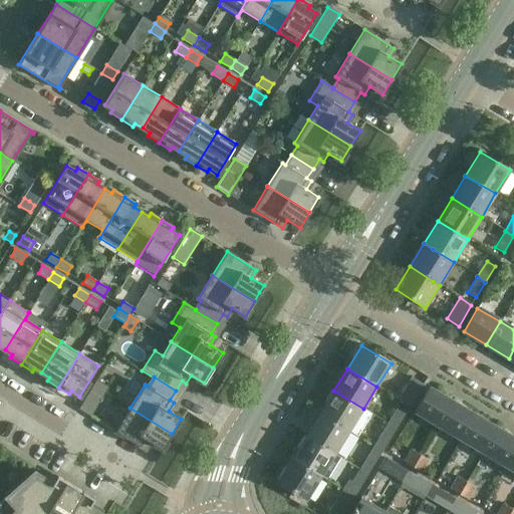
[(398,400),(410,407),(423,384),(411,377),(398,400)]
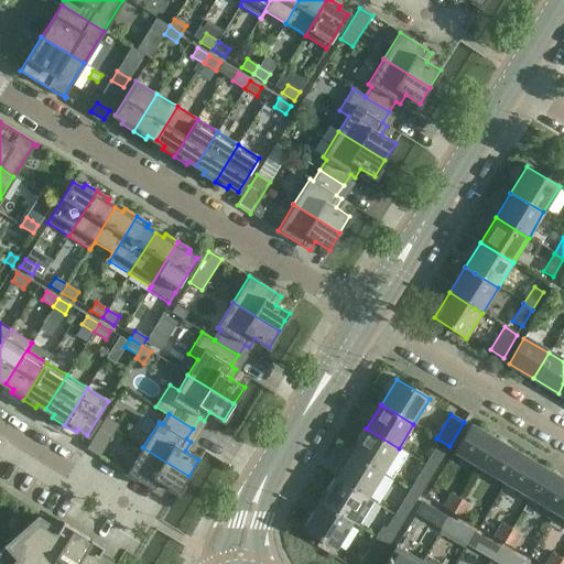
[(118,425),(106,418),(98,430),(86,448),(99,456),(118,425)]
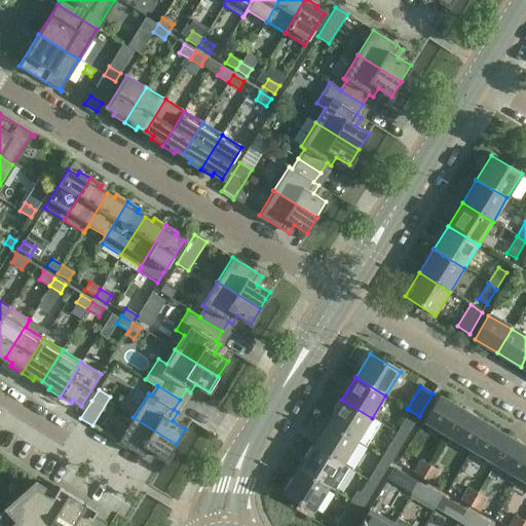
[(448,437),(462,412),(438,397),(423,421),(448,437)]
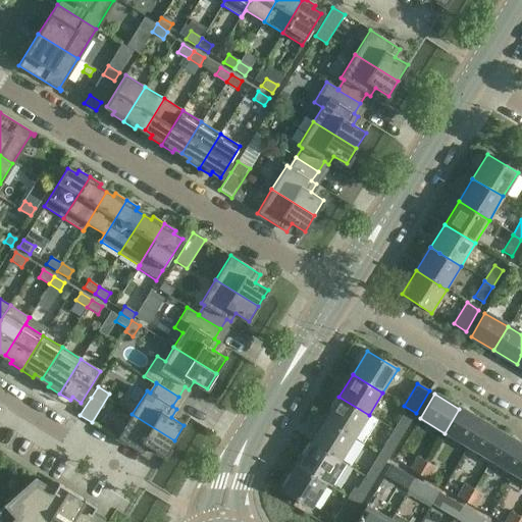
[(338,397),(324,420),(354,438),(369,415),(338,397)]
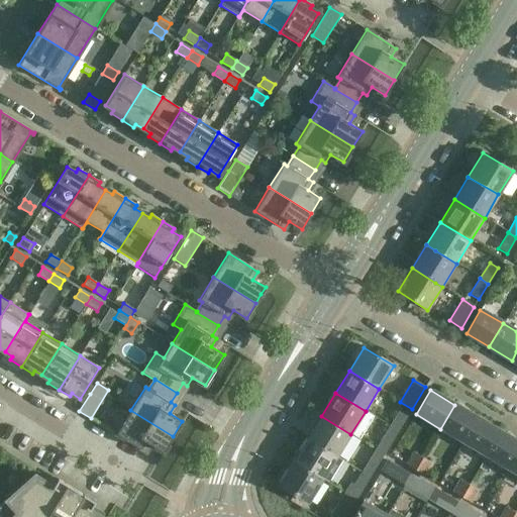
[(478,419),(454,405),(440,429),(463,442),(478,419)]
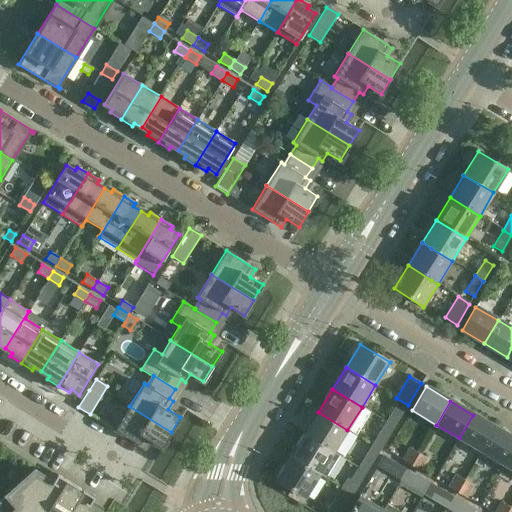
[(115,430),(144,448),(149,440),(162,448),(171,432),(129,406),(115,430)]
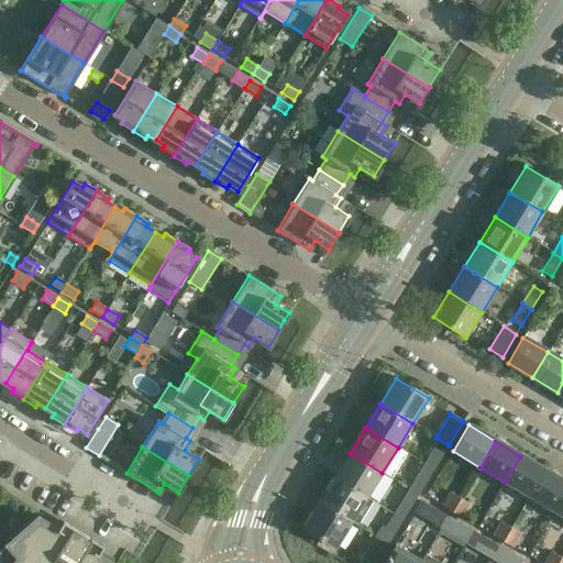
[(423,464),(433,470),(443,452),(434,446),(423,464)]
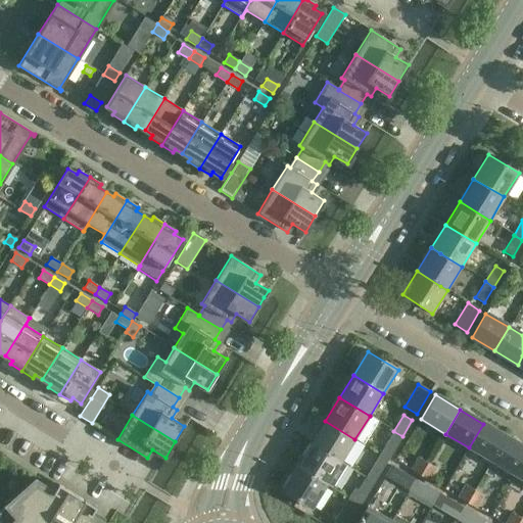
[(325,421),(311,443),(340,463),(354,439),(325,421)]
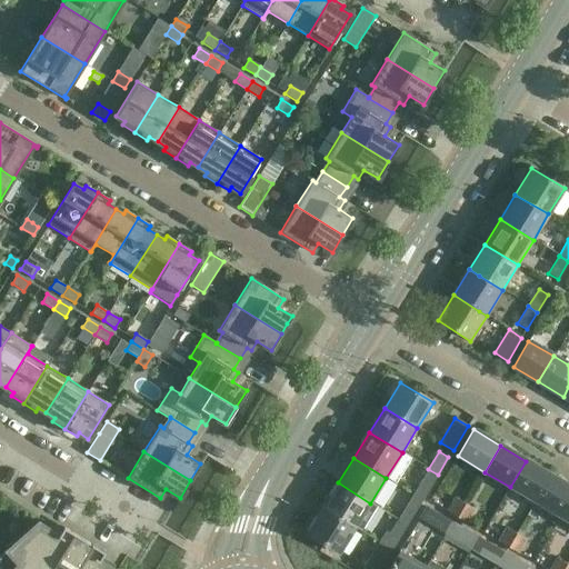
[(551,476),(526,461),(510,487),(536,501),(551,476)]
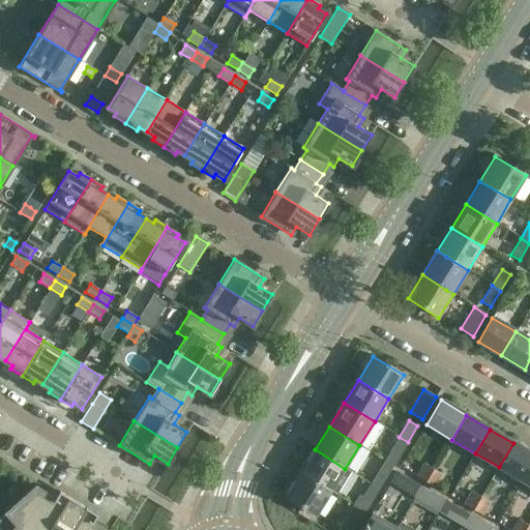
[(408,442),(399,437),(388,453),(398,459),(408,442)]
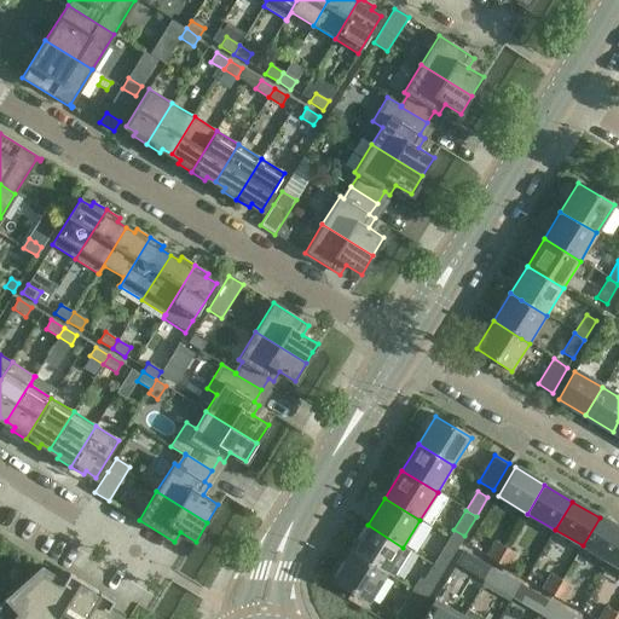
[(618,547),(618,530),(600,518),(583,545),(611,562),(618,547)]
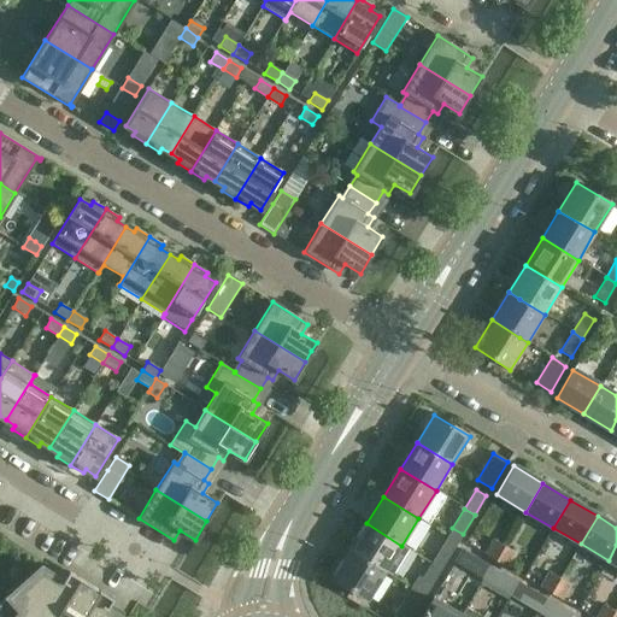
[(350,551),(386,573),(392,577),(407,550),(401,546),(366,523),(350,551)]
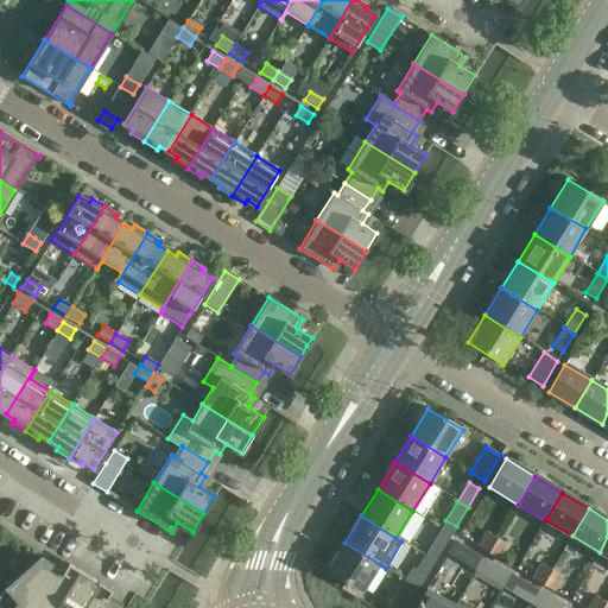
[(488,553),(498,538),(487,532),(477,548),(488,553)]
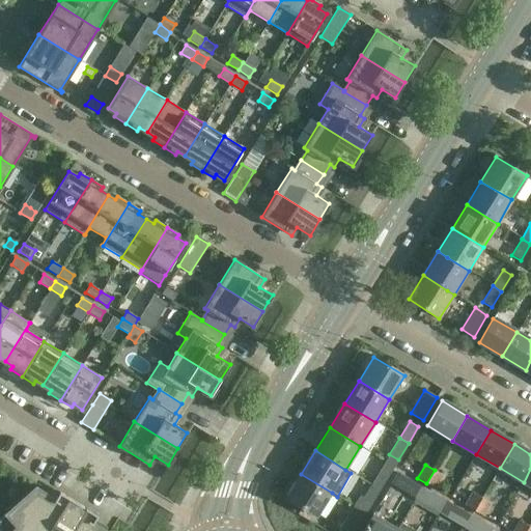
[(380,491),(389,474),(381,469),(370,484),(380,491)]
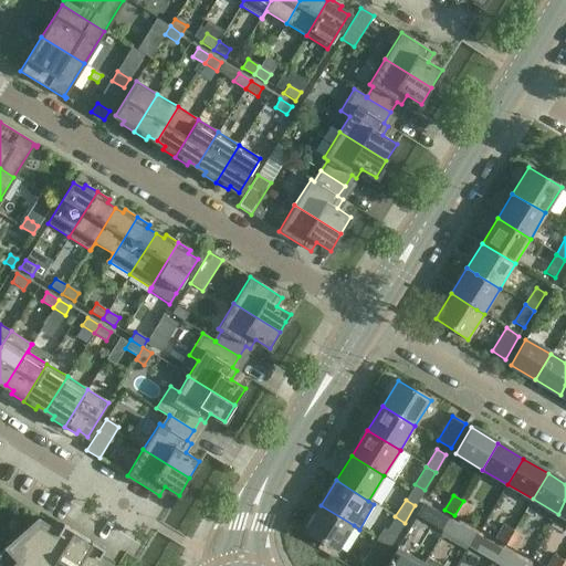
[(463,501),(454,515),(464,521),(472,506),(463,501)]
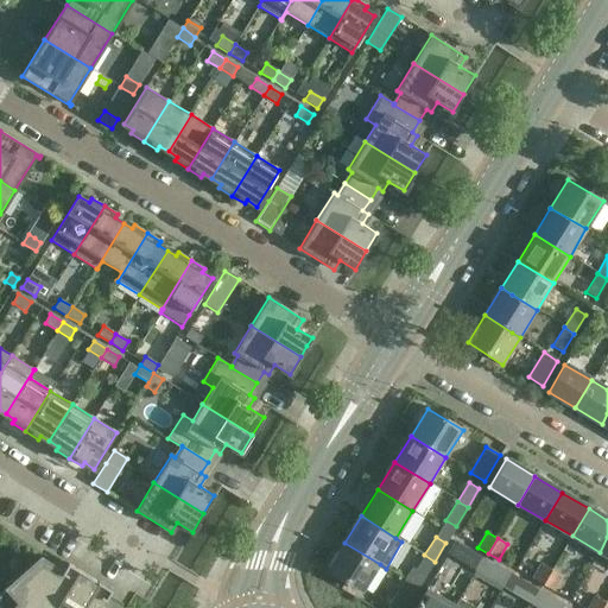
[(482,558),(473,552),(455,542),(447,556),(474,572),(472,576),(473,576),(482,558)]
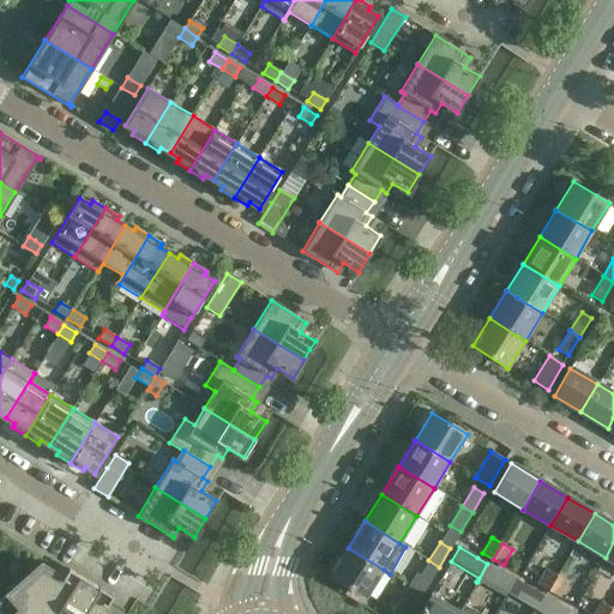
[(384,570),(348,548),(331,576),(366,597),(384,570)]
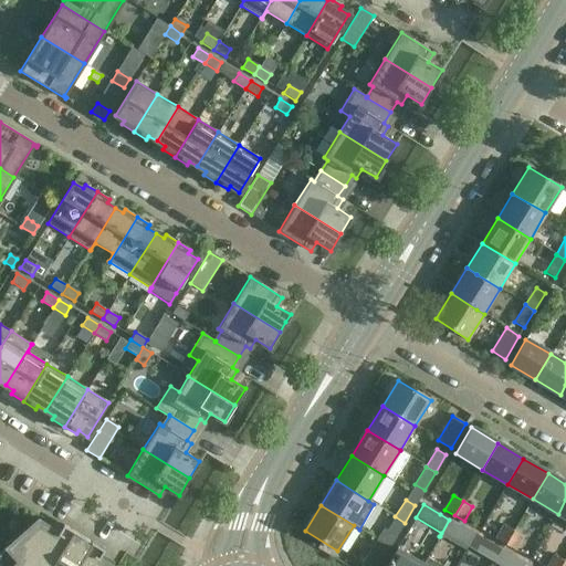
[(0,565),(112,565),(113,565),(98,556),(103,548),(63,523),(58,532),(49,526),(38,520),(4,548),(0,552),(0,565)]
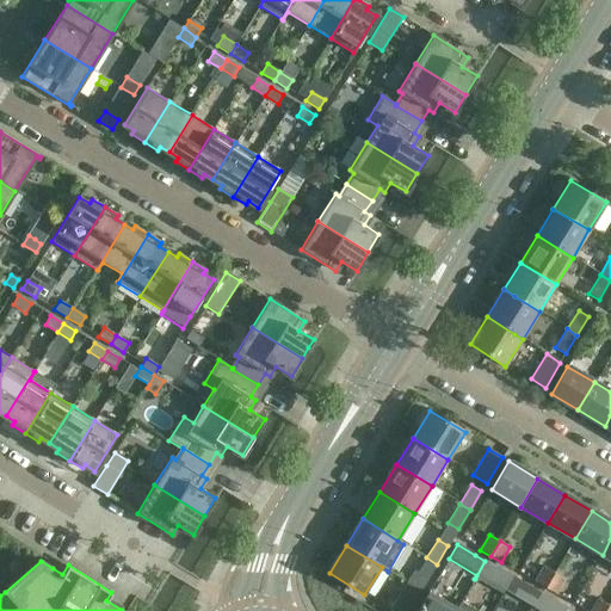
[(495,567),(485,561),(475,579),(501,594),(512,576),(495,567)]
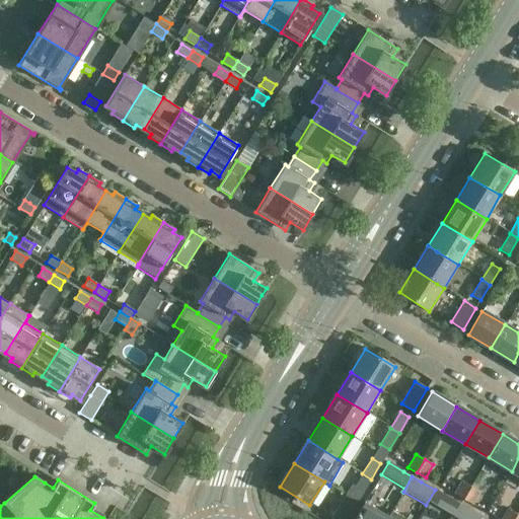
[(464,500),(471,488),(462,483),(455,495),(464,500)]
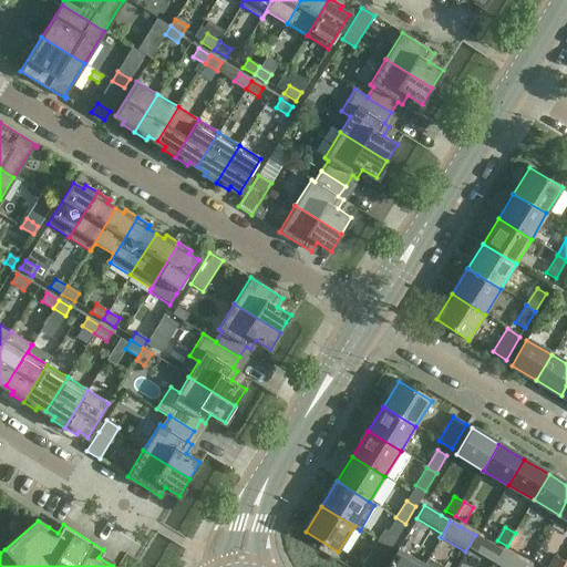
[(378,540),(362,565),(366,566),(379,566),(397,538),(384,529),(378,540)]
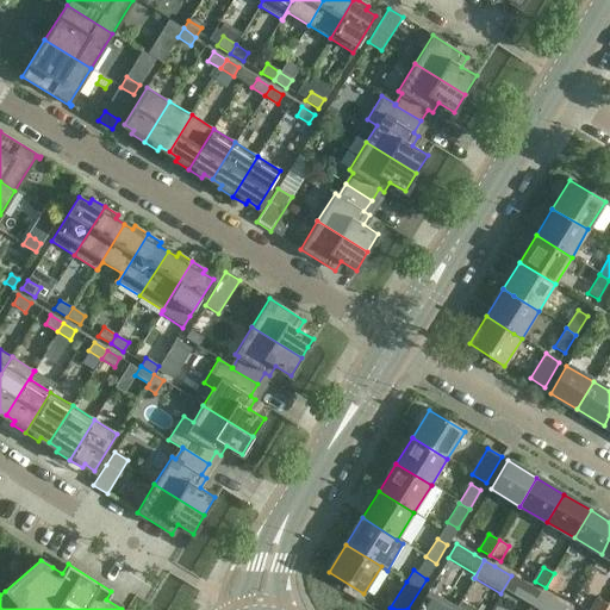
[(554,573),(546,587),(556,593),(565,579),(554,573)]
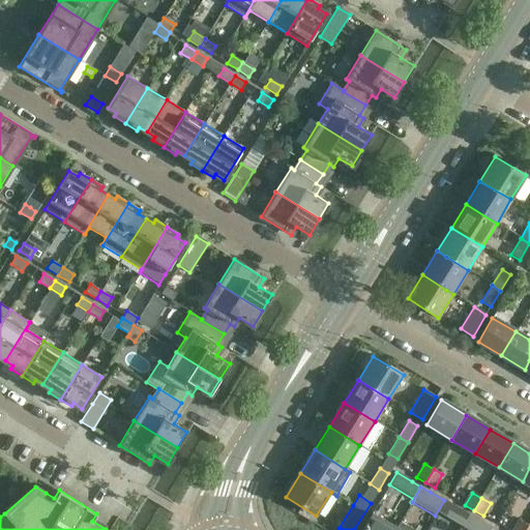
[(462,526),(468,514),(459,509),(451,520),(462,526)]
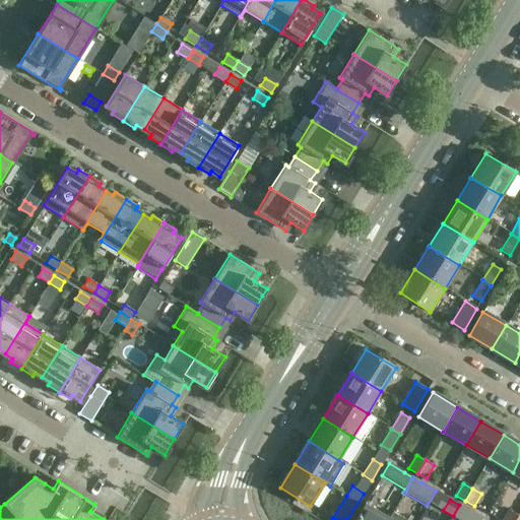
[(387,519),(389,518),(366,504),(355,519),(387,519)]
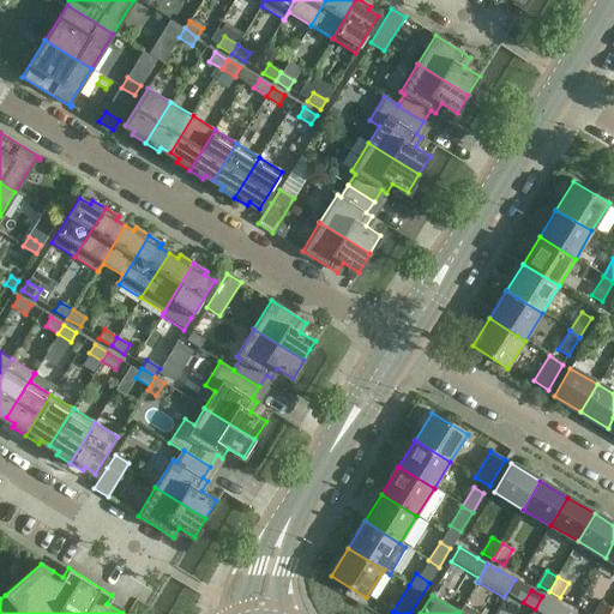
[(542,596),(535,609),(543,613),(546,613),(553,603),(542,596)]
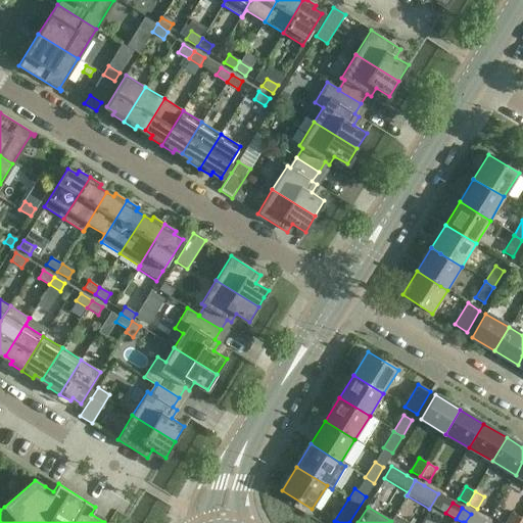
[(518,522),(521,518),(513,513),(507,522),(518,522)]
